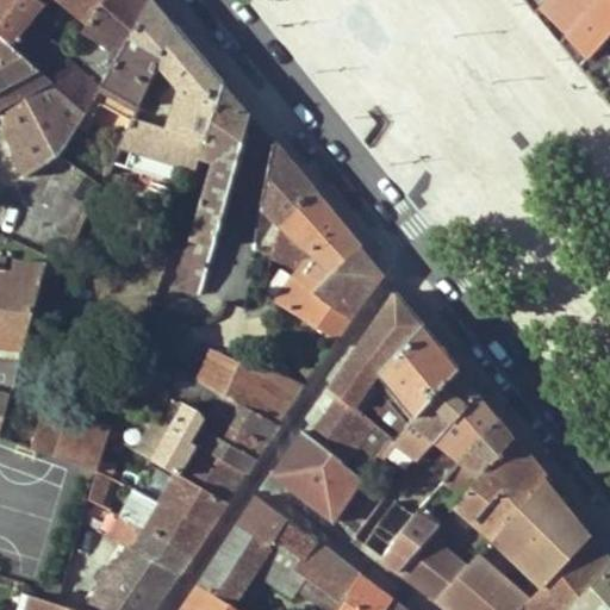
[(32,24),(48,5),(41,0),(0,0),(0,35),(13,47),(32,24)]
